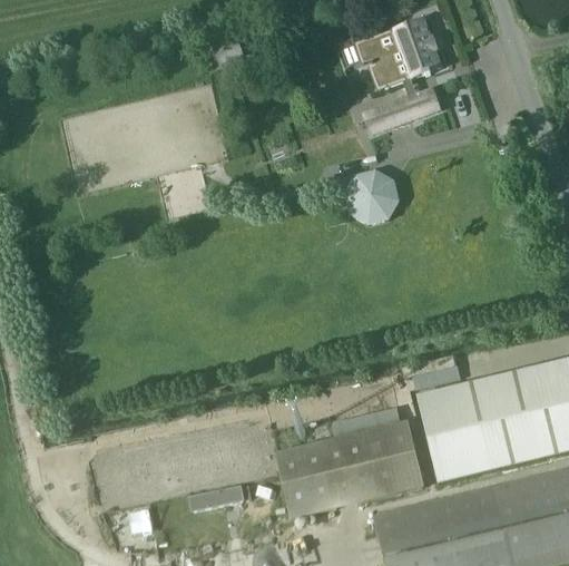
[(411,118),(438,108),(431,89),(415,95),(409,78),(425,71),(427,75),(431,72),(430,70),(440,67),(434,49),(437,48),(435,46),(433,46),(430,39),(433,38),(432,36),(429,37),(423,19),(356,42),(364,64),(361,66),(362,68),(371,65),(379,88),(403,80),(409,97),(403,99),(411,118)]
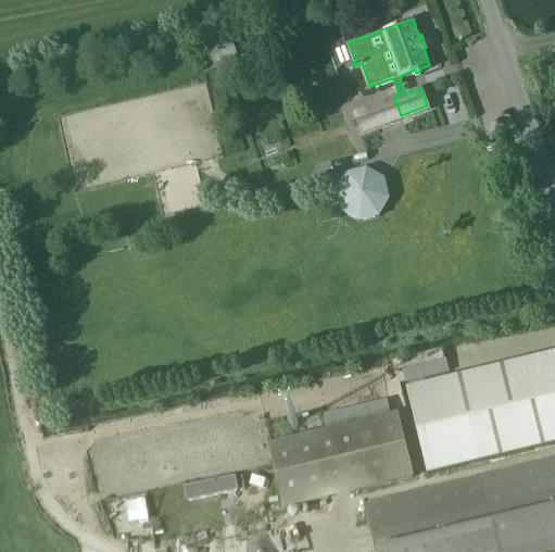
[(234,51),(228,37),(210,44),(215,58),(234,51)]
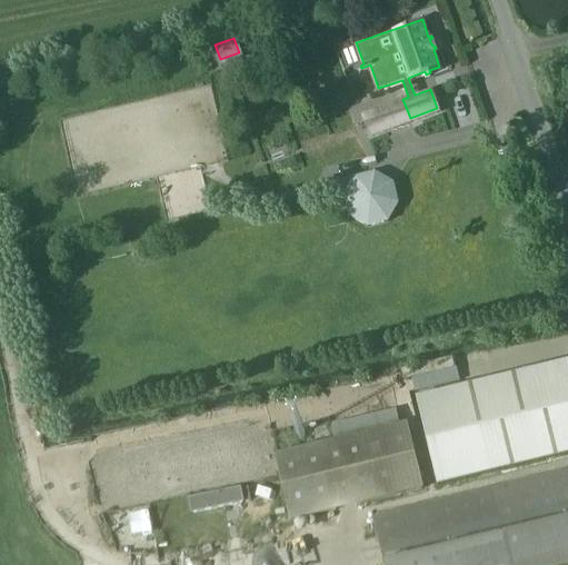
[(364,112),(371,132),(386,127),(378,107),(364,112)]
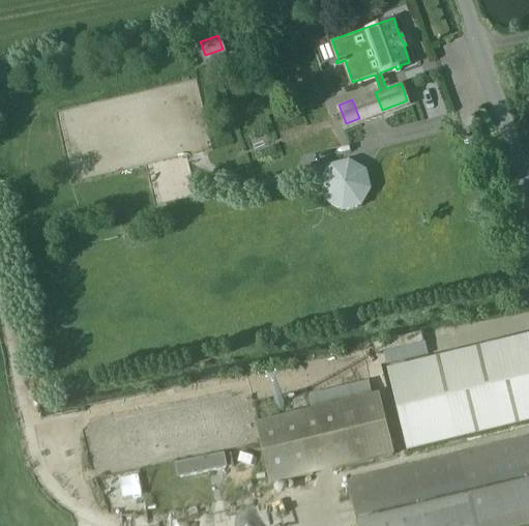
[(347,157),(329,163),(320,178),(324,196),(341,206),(359,202),(369,186),(363,168),(347,157)]
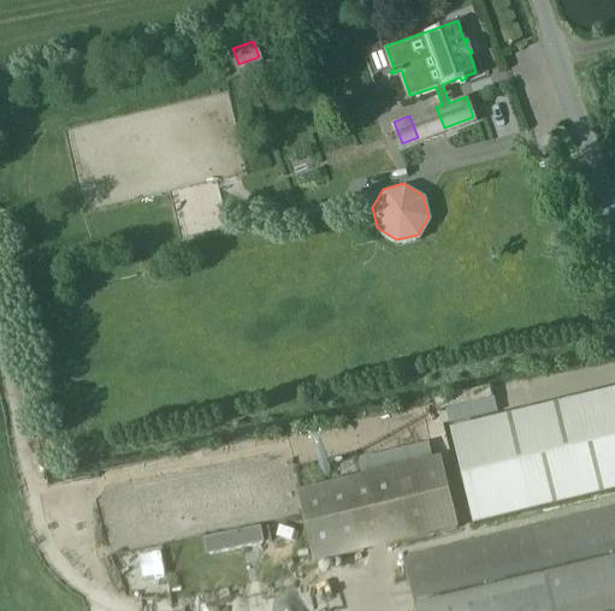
[(614,387),(614,385),(450,426),(473,521),(614,485),(614,387)]
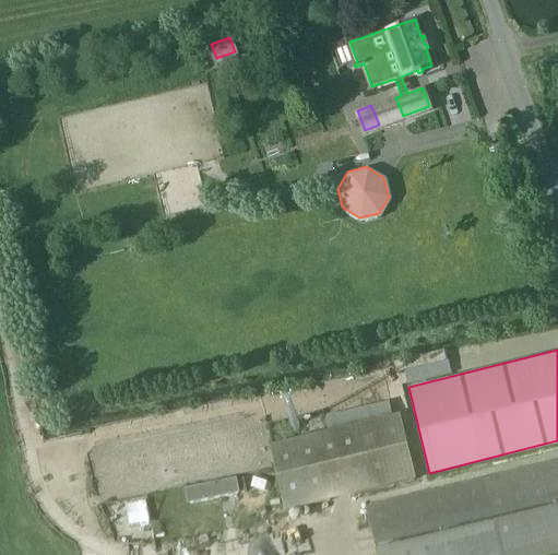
[(285,508),(414,476),(399,411),(269,444),(285,508)]
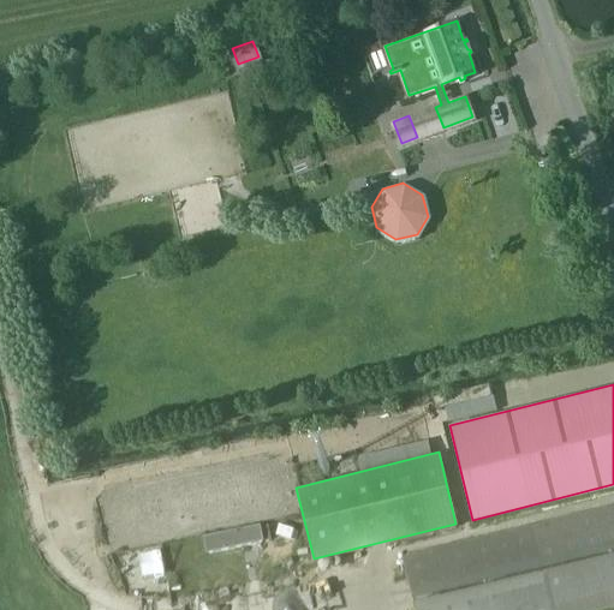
[(417,609),(574,609),(613,600),(613,502),(404,554),(417,609)]
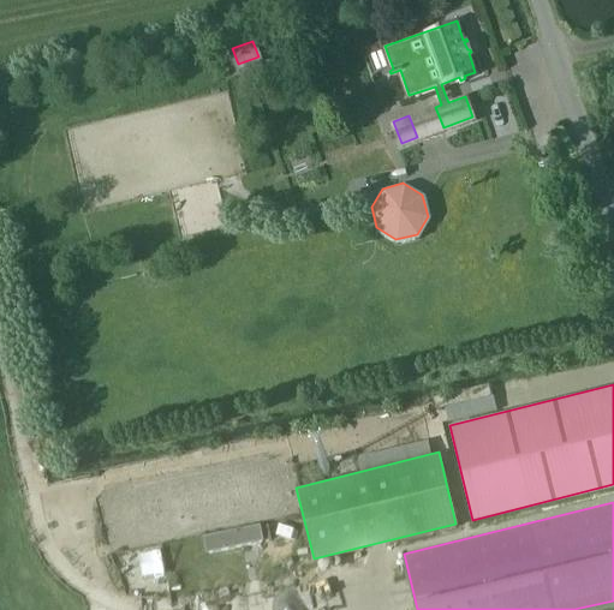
[(203,533),(207,550),(260,538),(257,522),(203,533)]
